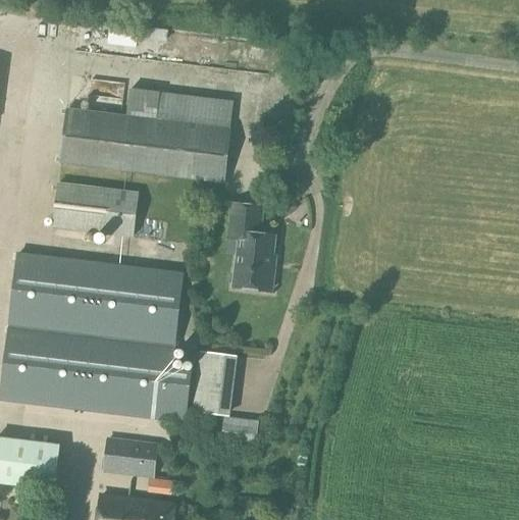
[(207,38),(207,57),(244,58),(245,39),(207,38)]
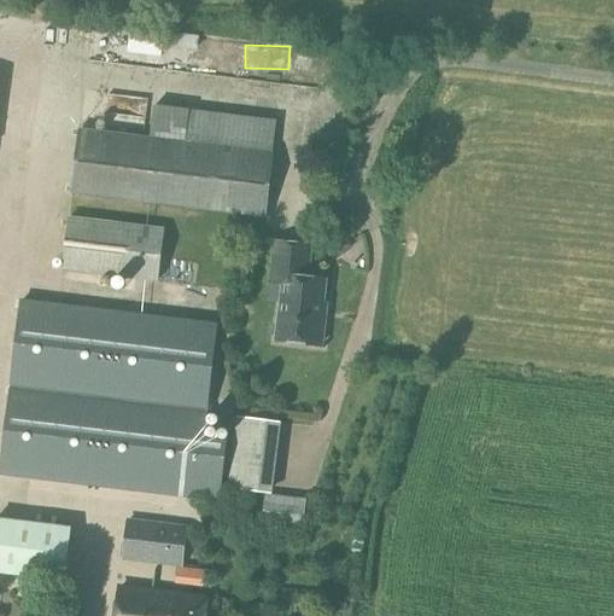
[(79,128),(70,192),(263,215),(270,151),(269,151),(273,120),(152,105),(147,137),(79,128)]
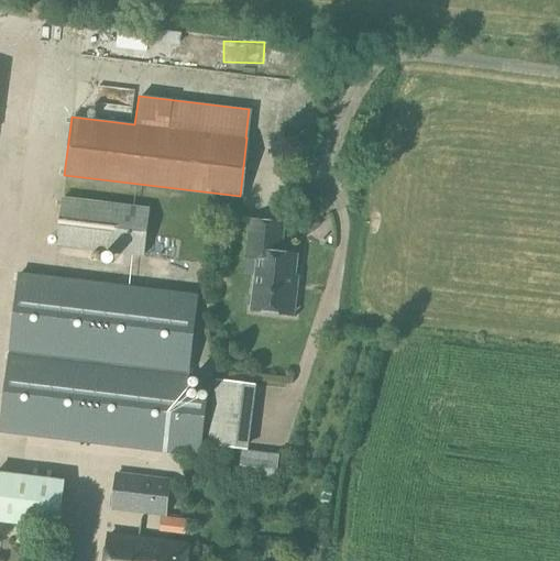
[(54,245),(142,256),(147,206),(61,196),(54,245)]
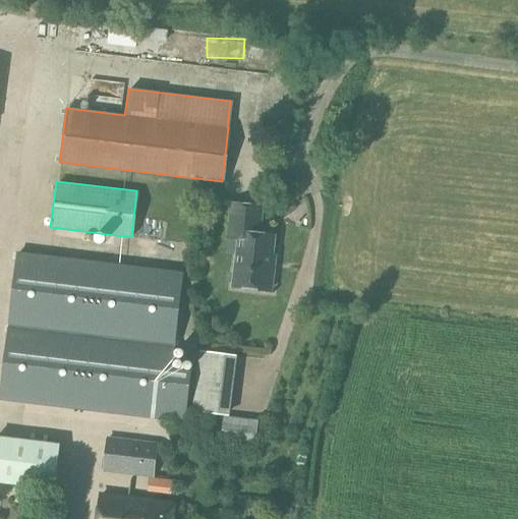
[(269,289),(272,265),(269,265),(272,235),(256,233),(260,206),(231,202),(227,235),(238,237),(232,284),(269,289)]
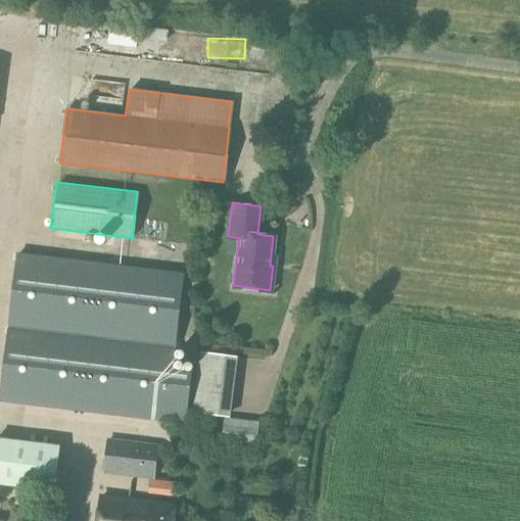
[(169,370),(180,273),(16,253),(0,384),(0,400),(183,423),(189,372),(169,370)]
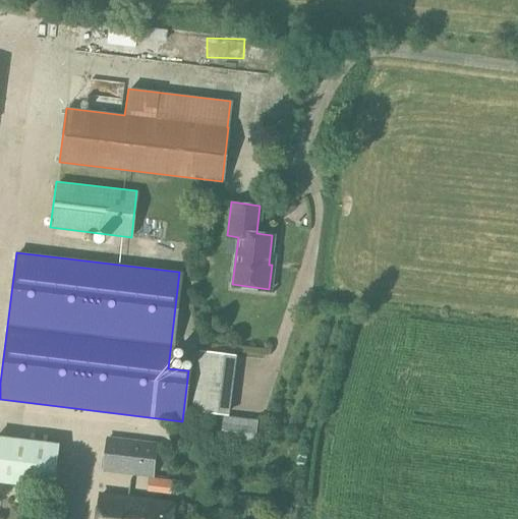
[(198,347),(196,364),(229,368),(231,351),(198,347)]
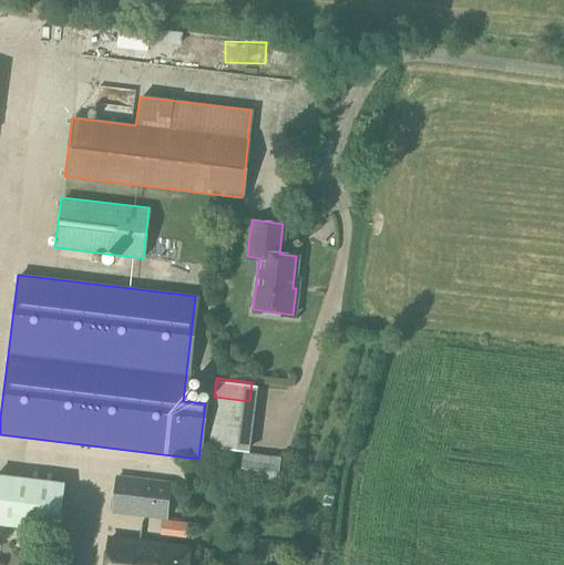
[(0,523),(55,531),(61,483),(0,474),(0,523)]
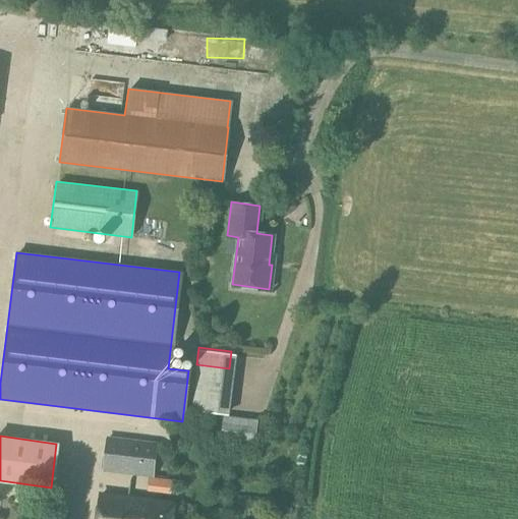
[(106,436),(102,470),(147,475),(152,476),(156,442),(106,436)]
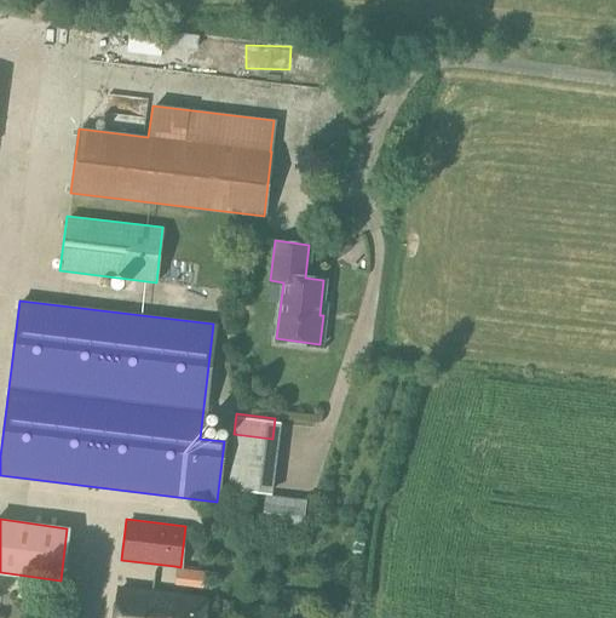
[(203,570),(180,567),(174,566),(172,584),(201,588),(203,570)]
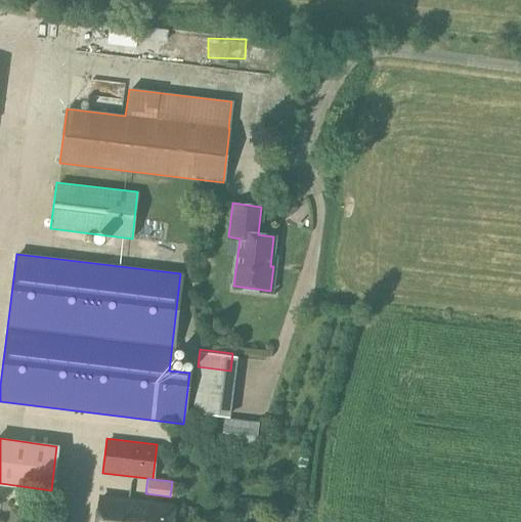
[(96,521),(171,521),(173,505),(100,496),(96,521)]
